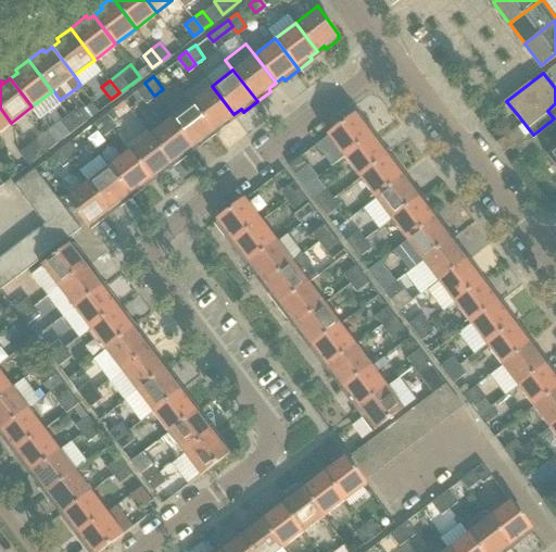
[(154,96),(144,83),(137,89),(146,101),(154,96)]
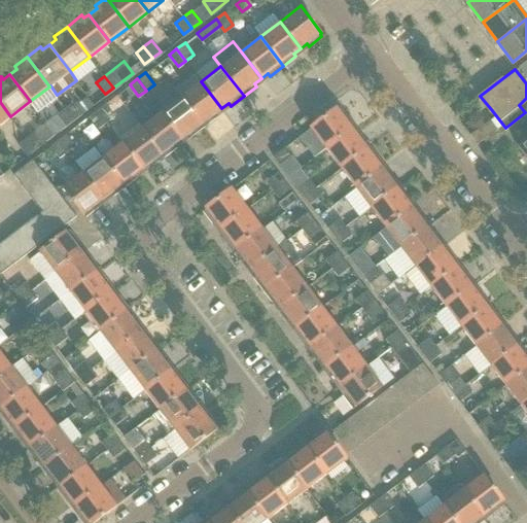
[(201,81),(181,96),(204,126),(217,116),(214,113),(221,108),(201,81)]
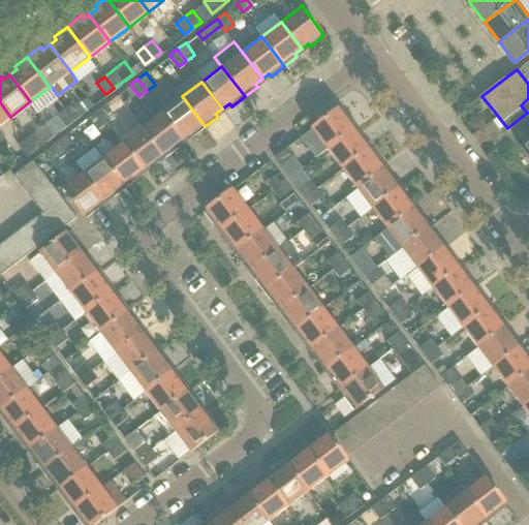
[(182,96),(162,112),(183,139),(190,133),(192,136),(205,126),(182,96)]
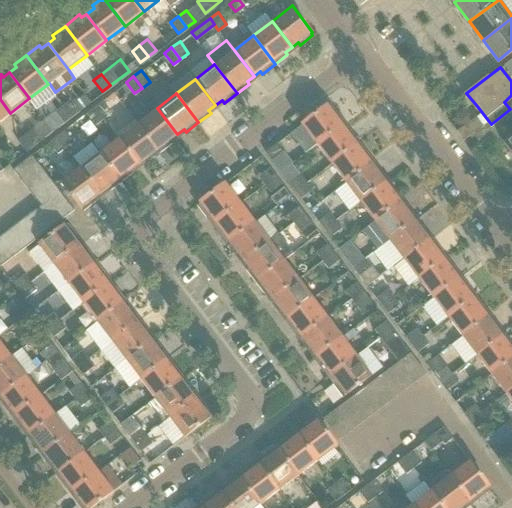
[(71,97),(63,103),(72,114),(79,109),(71,97)]
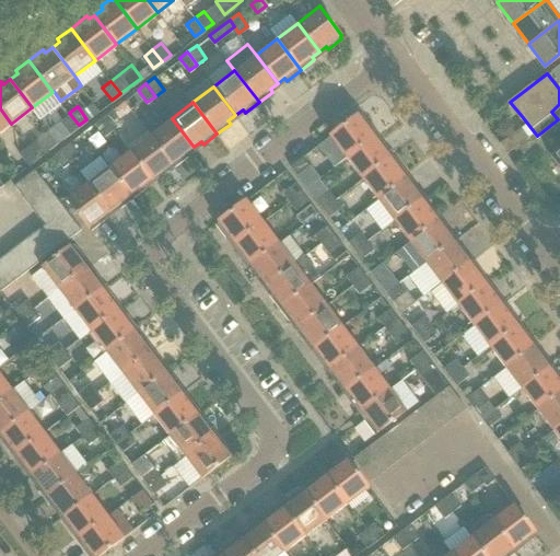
[(0,131),(11,124),(0,108),(0,131)]
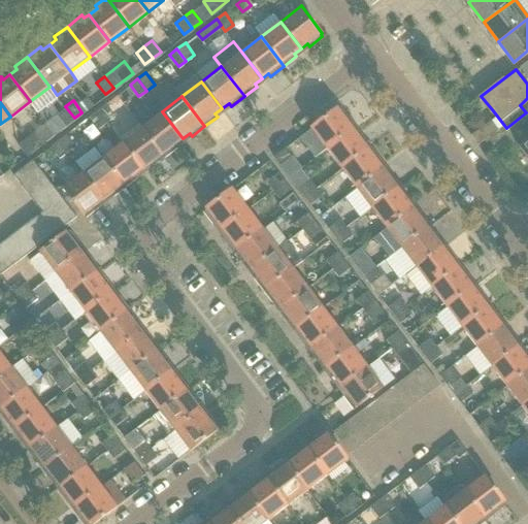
[(106,102),(98,108),(107,121),(116,115),(106,102)]
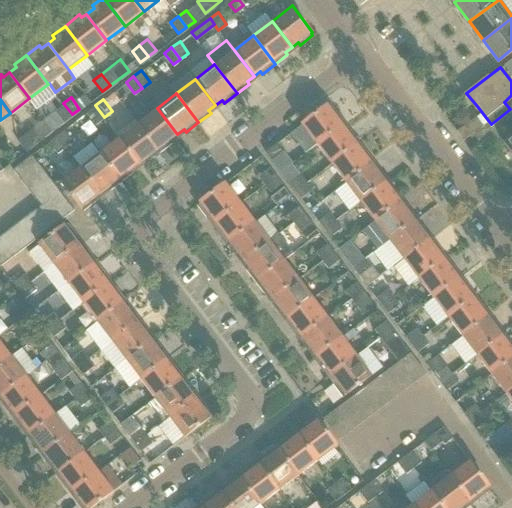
[(72,114),(63,103),(55,109),(64,121),(72,114)]
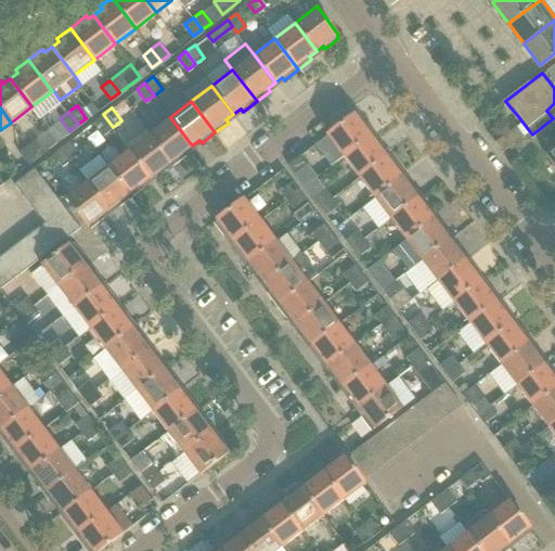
[(326,135),(343,156),(371,135),(365,127),(369,125),(358,112),(356,114),(356,113),(326,135)]
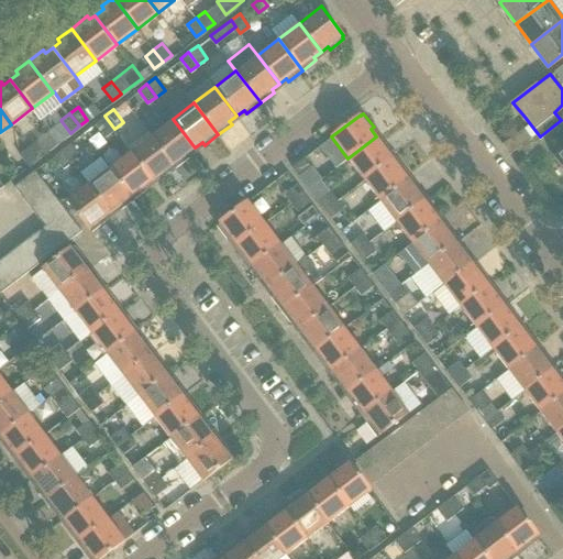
[(114,129),(105,116),(97,122),(106,134),(114,129)]
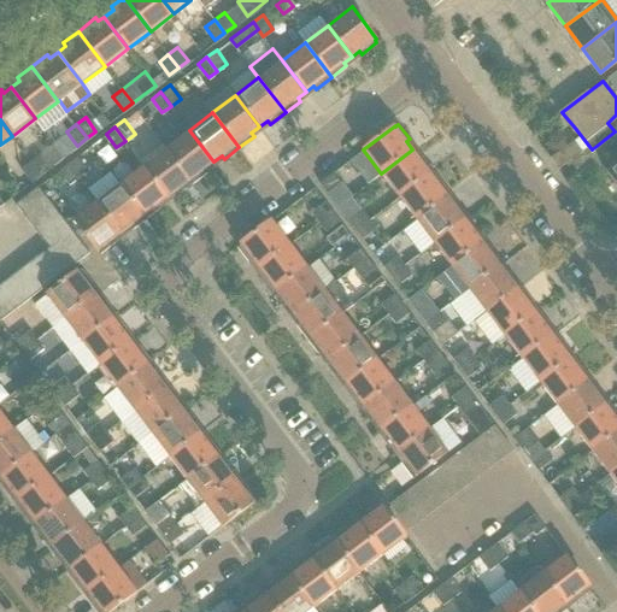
[(189,130),(166,147),(193,182),(209,171),(205,168),(213,162),(189,130)]
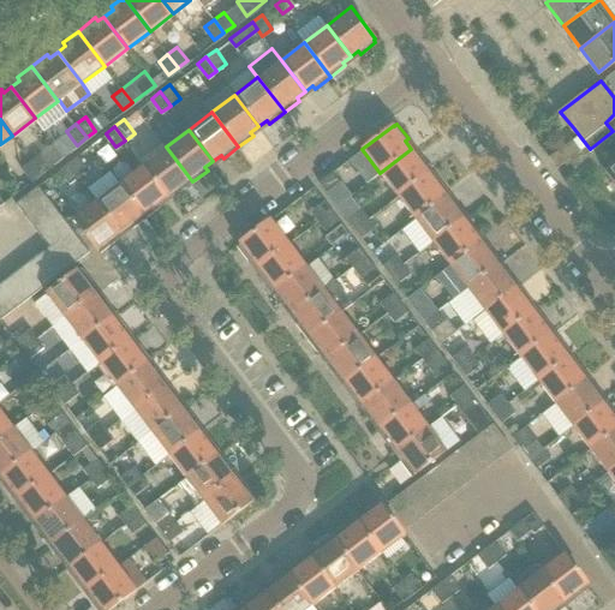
[(563,144),(549,155),(556,165),(568,156),(571,154),(563,144)]
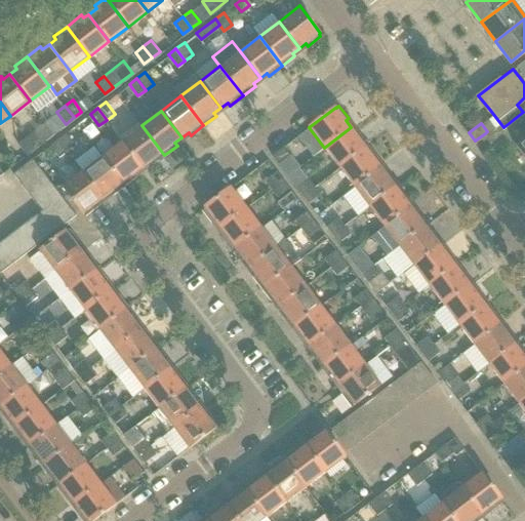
[(142,125),(122,141),(143,167),(149,162),(151,165),(164,155),(142,125)]
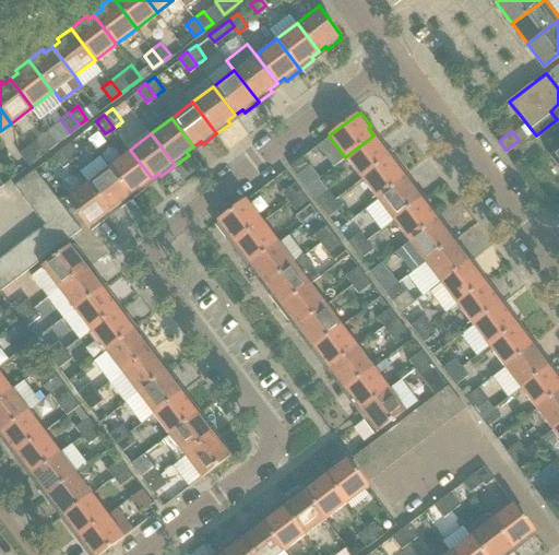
[(345,157),(360,178),(392,154),(382,140),(379,143),(373,136),(345,157)]
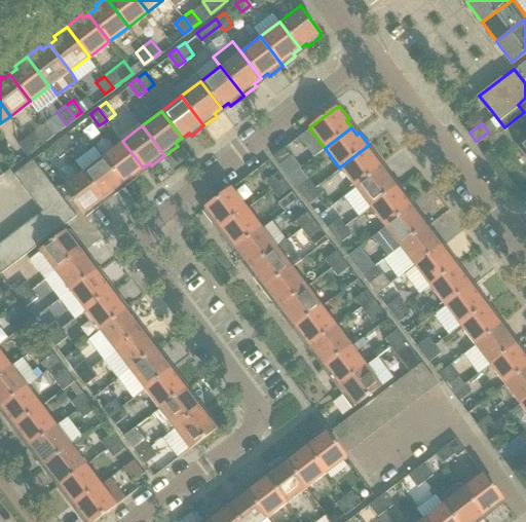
[(33,129),(26,136),(34,147),(42,142),(33,129)]
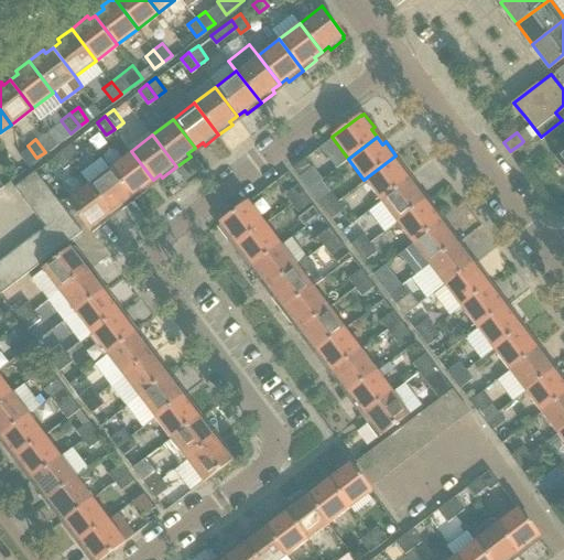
[(71,142),(63,148),(72,161),(80,154),(71,142)]
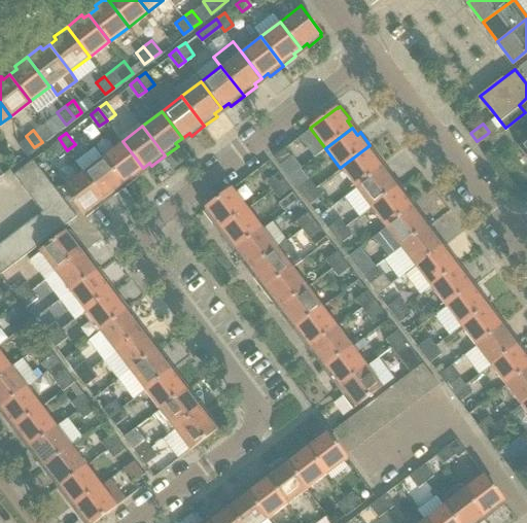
[(34,147),(26,136),(18,142),(26,154),(34,147)]
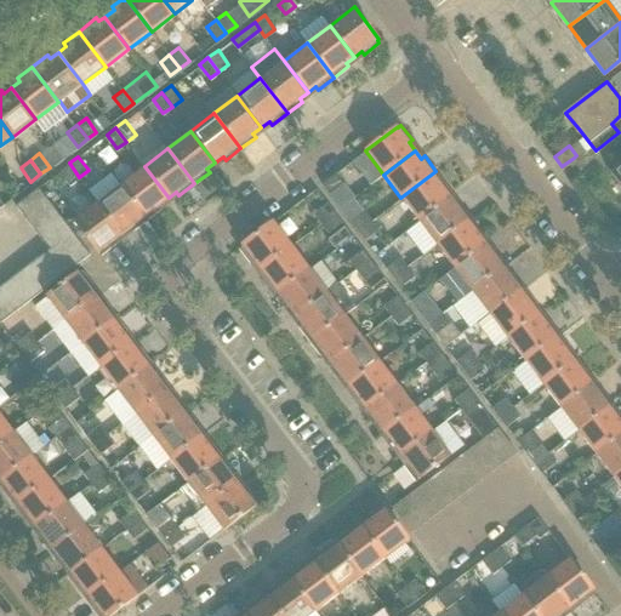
[(620,161),(610,170),(620,183),(620,161)]
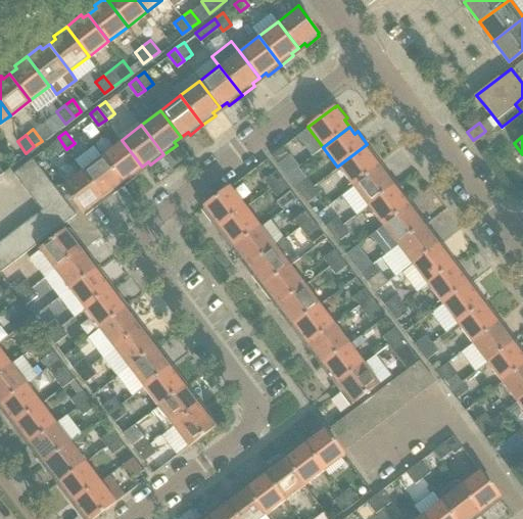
[(66,149),(58,137),(50,143),(58,155),(66,149)]
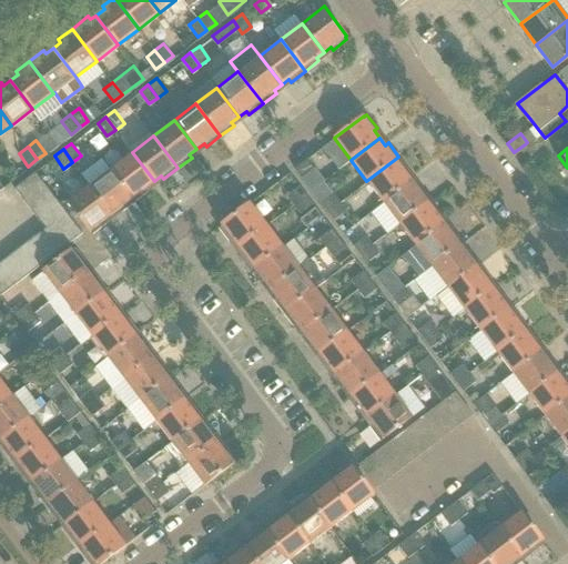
[(132,152),(111,168),(135,200),(149,189),(146,187),(154,181),(132,152)]
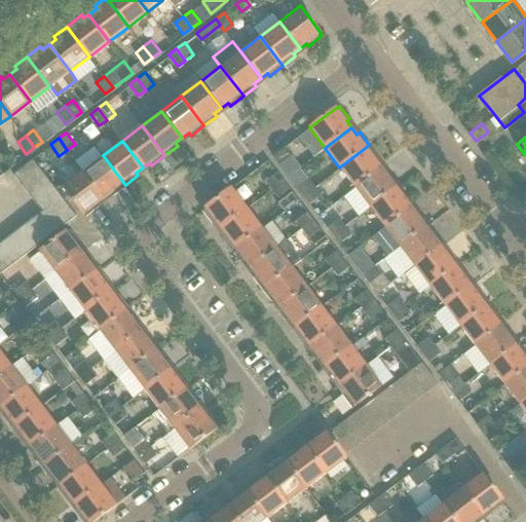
[(95,144),(74,159),(83,171),(103,197),(110,192),(112,195),(125,185),(103,155),(95,144)]
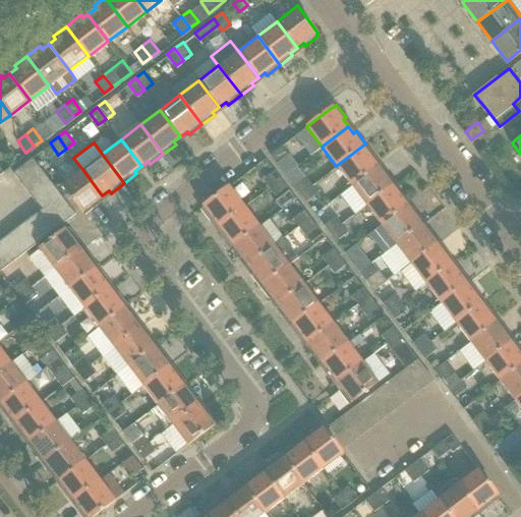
[(351,185),(378,165),(372,159),(375,156),(365,144),(336,166),(351,185)]
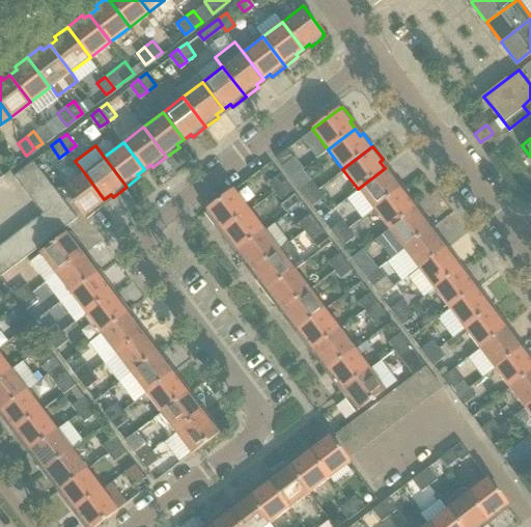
[(287,147),(275,156),(290,176),(303,167),(287,147)]
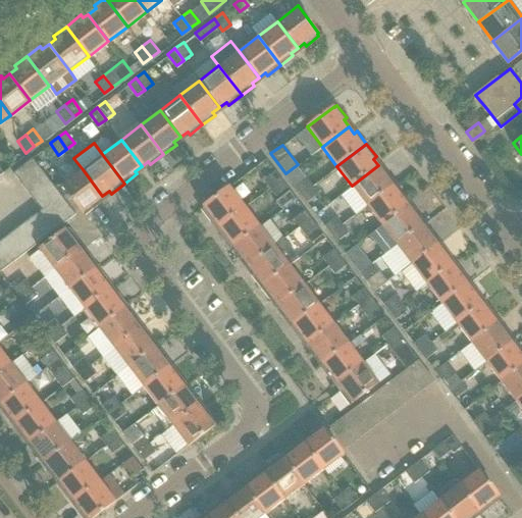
[(13,170),(21,182),(41,166),(33,155),(13,170)]
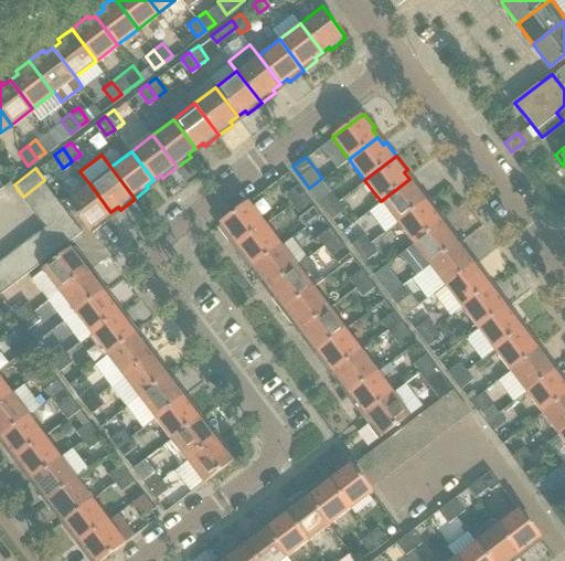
[(381,201),(369,210),(384,231),(396,221),(397,222),(428,198),(418,183),(415,186),(409,179),(381,201)]
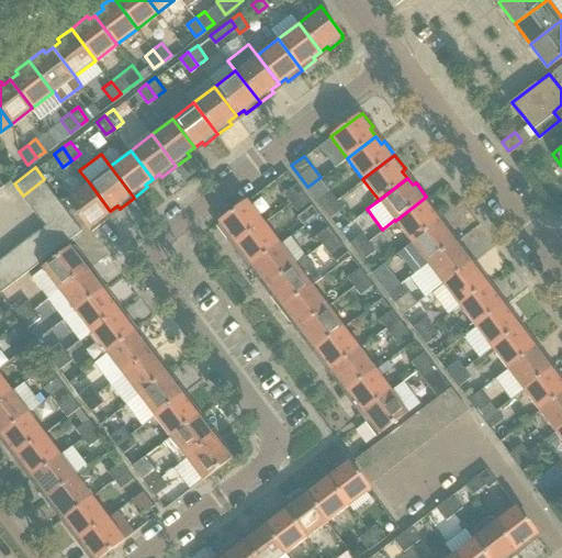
[(23,196),(32,208),(54,191),(44,179),(23,196)]
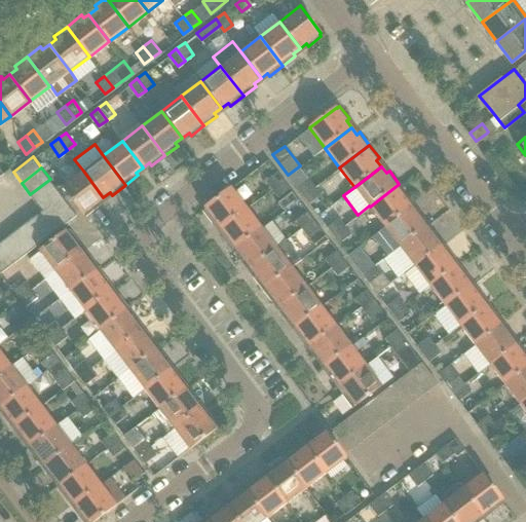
[(266,179),(272,188),(285,179),(277,170),(266,179)]
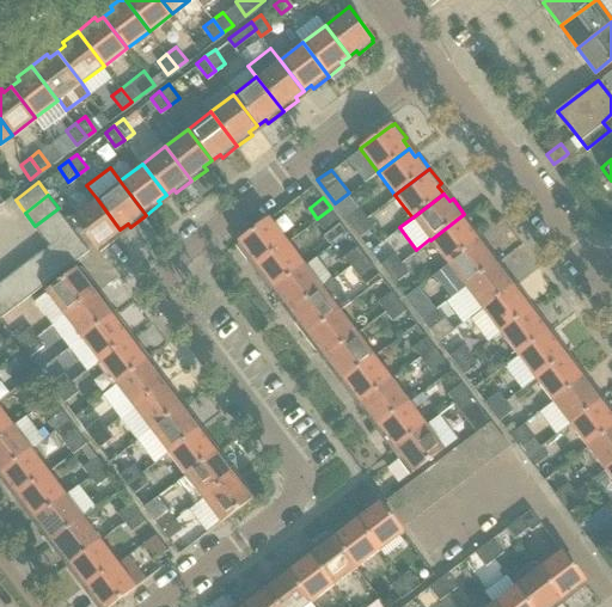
[(120,230),(97,198),(73,216),(97,247),(98,247),(101,250),(117,237),(114,233),(120,230)]
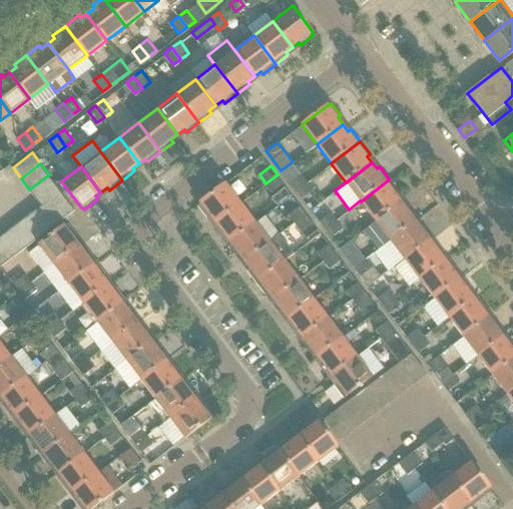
[(74,207),(49,174),(29,189),(40,203),(74,207)]
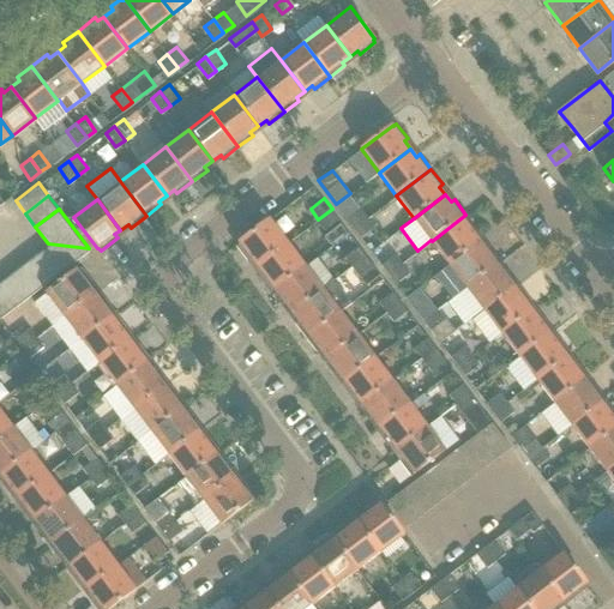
[(332,209),(318,219),(324,228),(338,217),(332,209)]
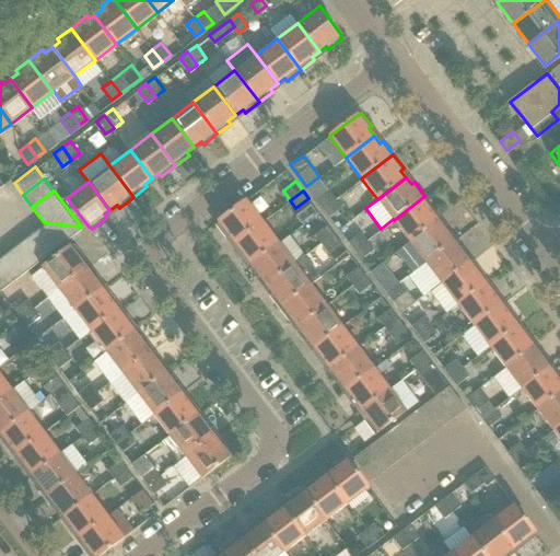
[(328,190),(317,199),(324,207),(335,198),(328,190)]
